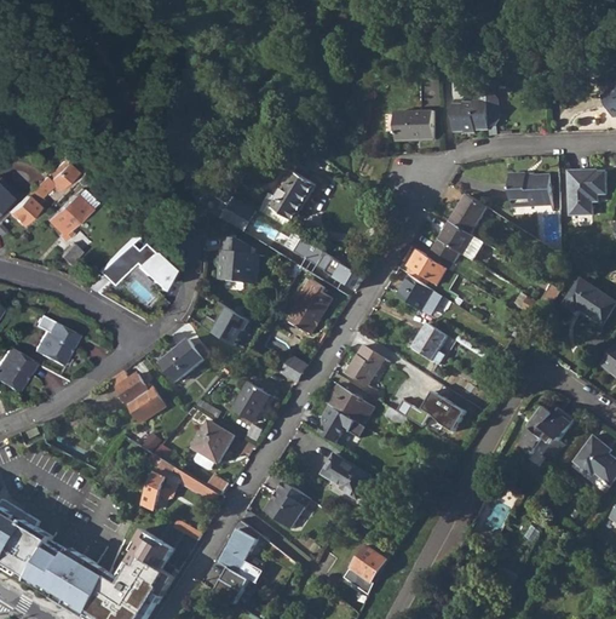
[(421,107),(437,108),(438,76),(421,76),(421,107)]
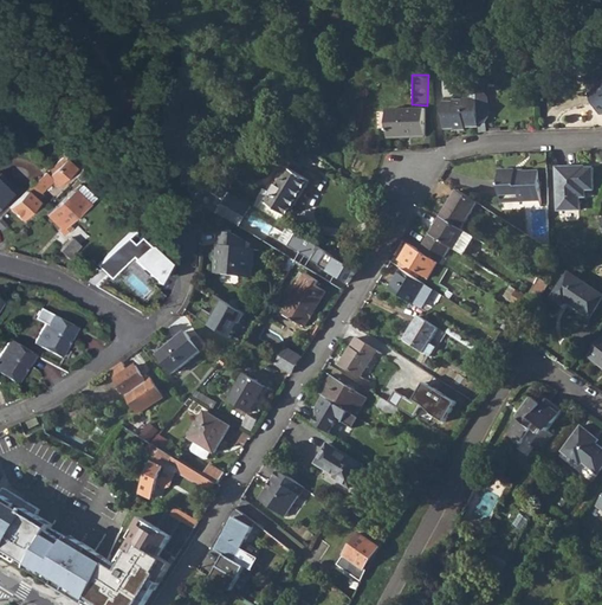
[(601,111),(601,82),(586,91),(597,114),(601,111)]
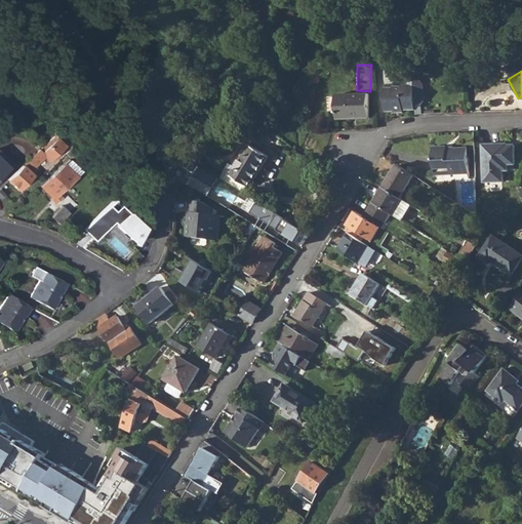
[(382,87),(383,109),(393,110),(393,108),(401,109),(401,107),(412,106),(412,105),(418,105),(423,99),(422,83),(417,79),(403,80),(404,87),(391,87),(391,83),(383,83),(383,87),(382,87)]
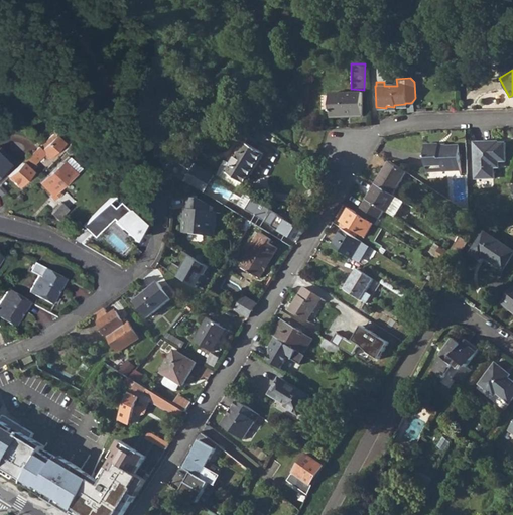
[(328,93),(329,116),(361,116),(360,92),(328,93)]
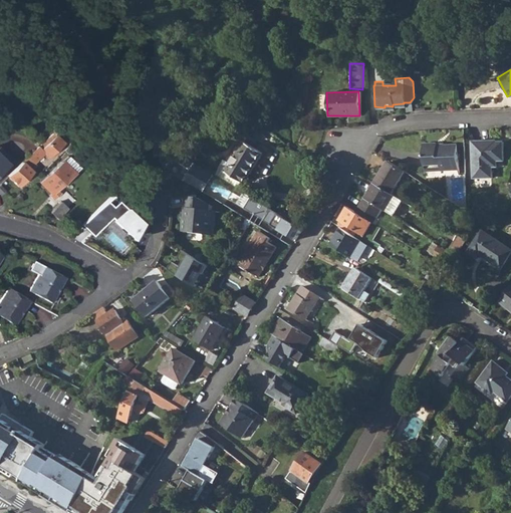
[(17,186),(32,170),(30,168),(35,163),(33,161),(41,153),(46,158),(60,144),(48,132),(35,145),(18,164),(6,175),(17,186)]
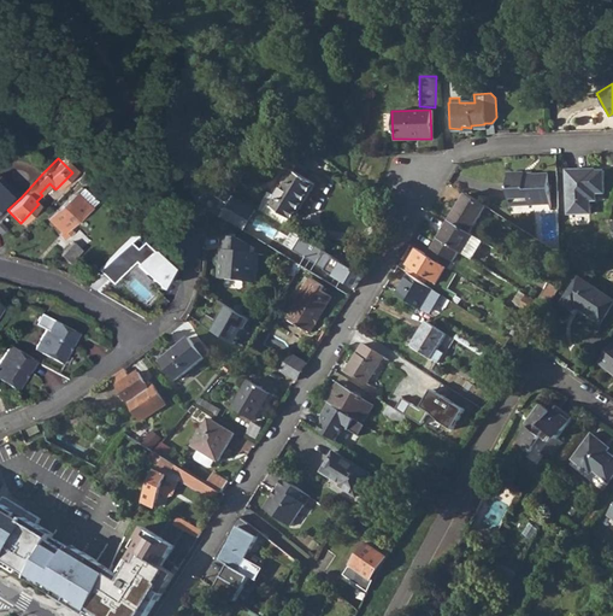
[(602,192),(601,170),(593,170),(593,169),(564,169),(565,213),(588,212),(588,199),(594,199),(594,192),(602,192)]
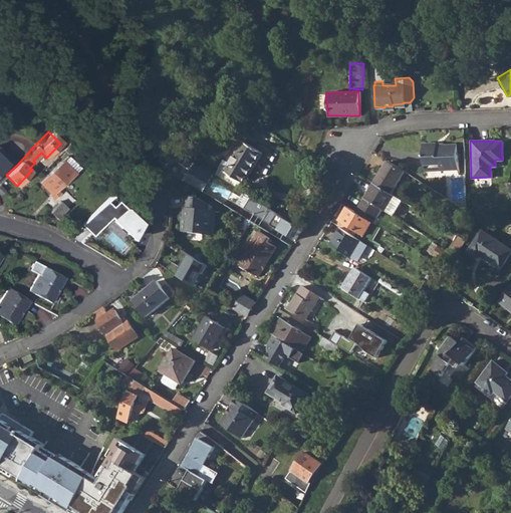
[(241,183),(260,153),(242,142),(228,164),(222,160),(214,174),(235,187),(239,182),(241,183)]
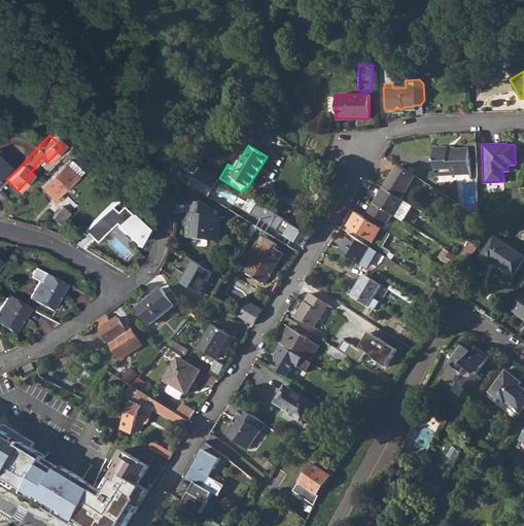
[(433,147),(433,175),(468,173),(467,147),(453,148),(447,148),(447,147),(447,146),(433,147)]
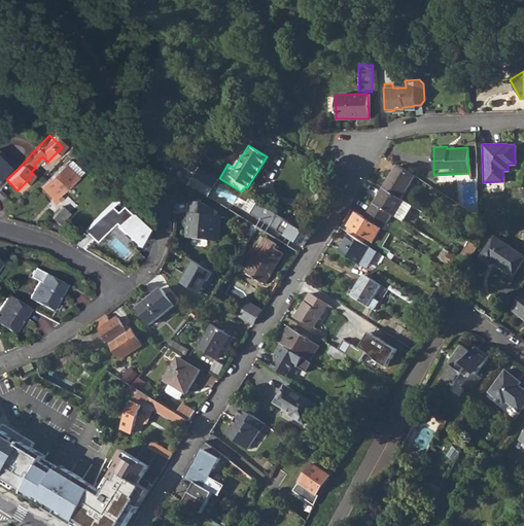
[(0,174),(9,165),(0,156),(0,174)]
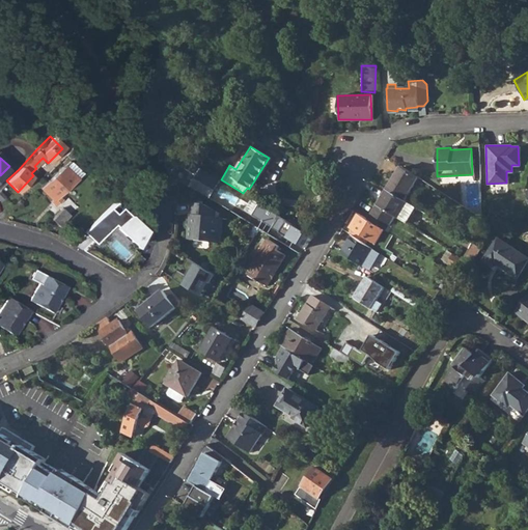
[(62,166),(74,177),(80,172),(67,161),(62,166)]
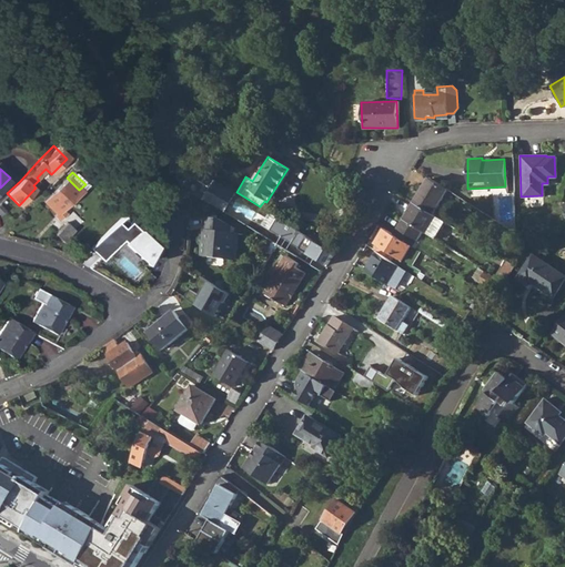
[(67,178),(43,201),(56,213),(54,215),(58,219),(63,213),(60,210),(79,190),(67,178)]
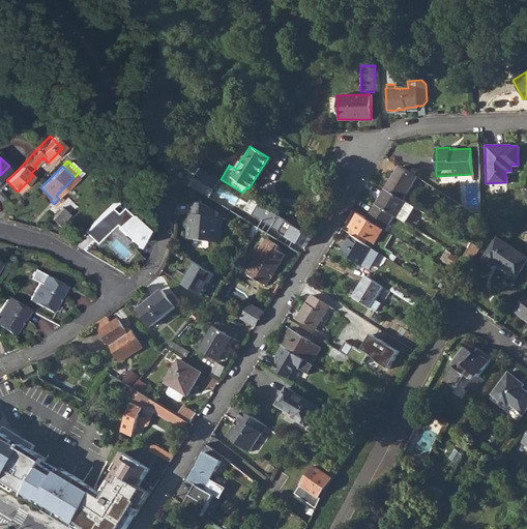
[(400,166),(385,188),(402,199),(416,176),(400,166)]
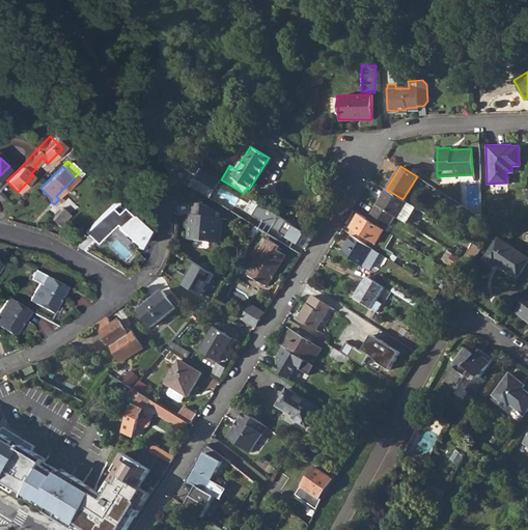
[(218,180),(197,168),(186,187),(206,200),(218,180)]
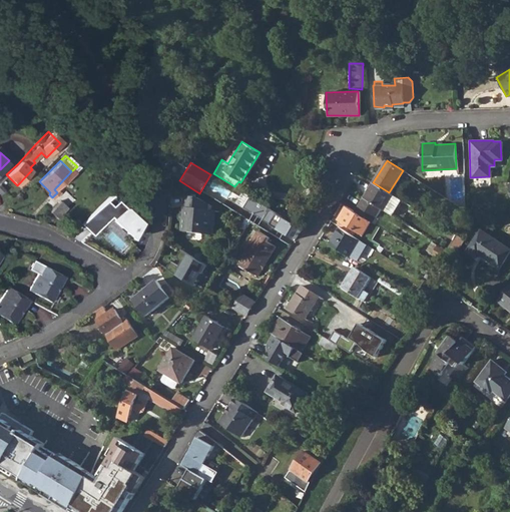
[(373,182),(363,197),(380,208),(391,214),(401,199),(389,192),(373,182)]
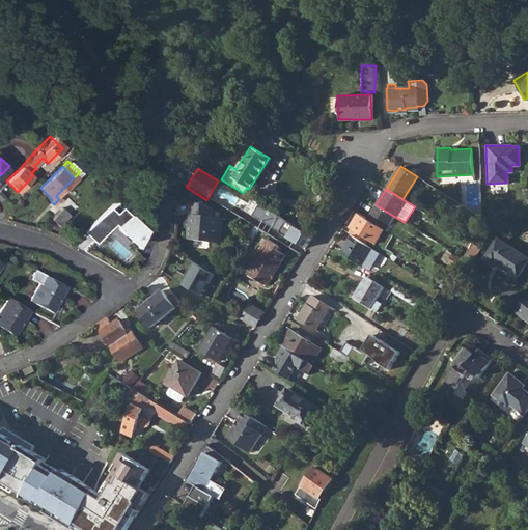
[(142,230),(113,200),(99,216),(108,225),(105,228),(117,240),(124,246),(133,239),(142,230)]
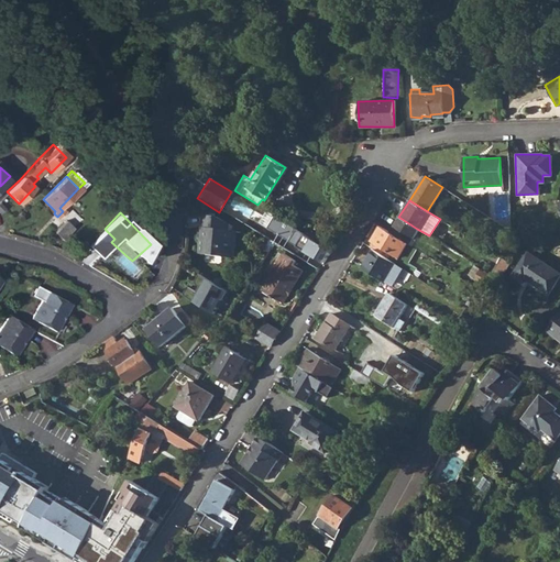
[(199,239),(198,252),(232,256),(235,231),(228,230),(228,223),(217,217),(202,215),(202,223),(207,223),(206,228),(201,227),(198,227),(197,239),(199,239)]
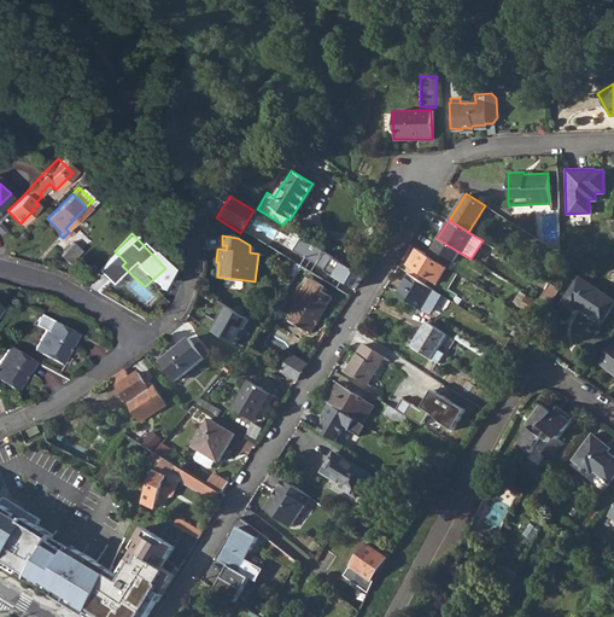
[(352,287),(361,275),(300,237),(292,250),(352,287)]
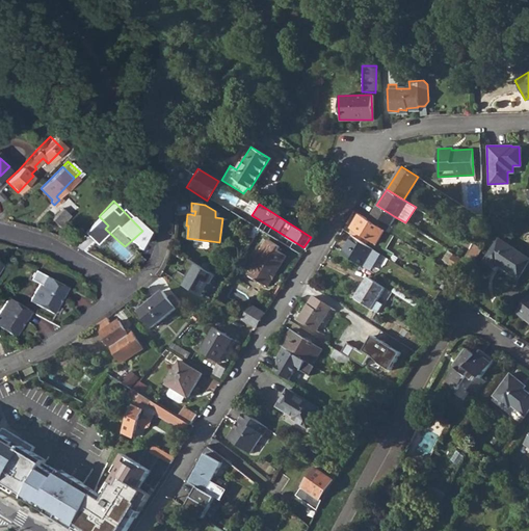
[(385,230),(394,216),(376,205),(368,219),(385,230)]
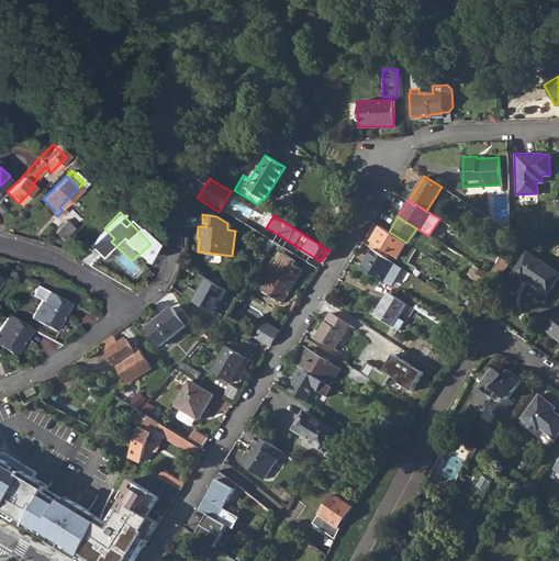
[(64,220),(52,232),(60,239),(71,226),(64,220)]
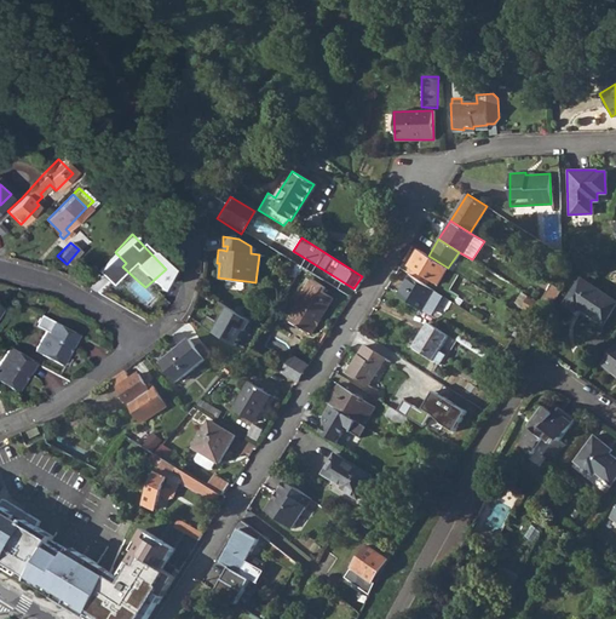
[(447,287),(456,273),(448,268),(429,256),(418,250),(408,265),(430,279),(426,285),(432,290),(452,302),(456,294),(447,287)]
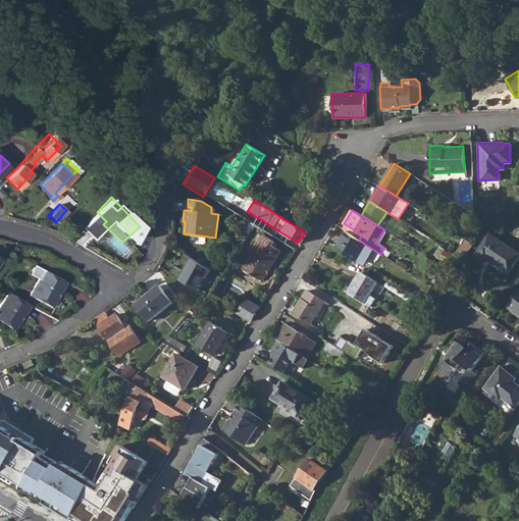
[(99,219),(103,224),(106,221),(97,212),(95,214),(99,219)]
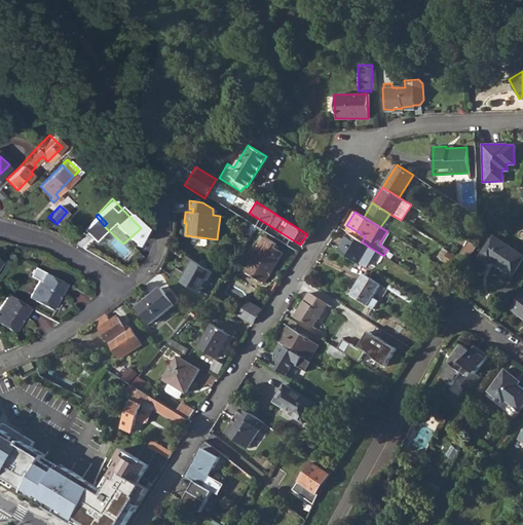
[(90,221),(96,226),(100,221),(96,216),(90,221)]
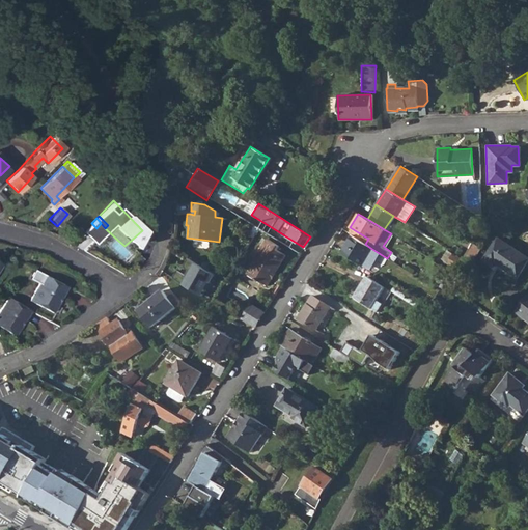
[(91,223),(81,233),(86,239),(96,228),(91,223)]
